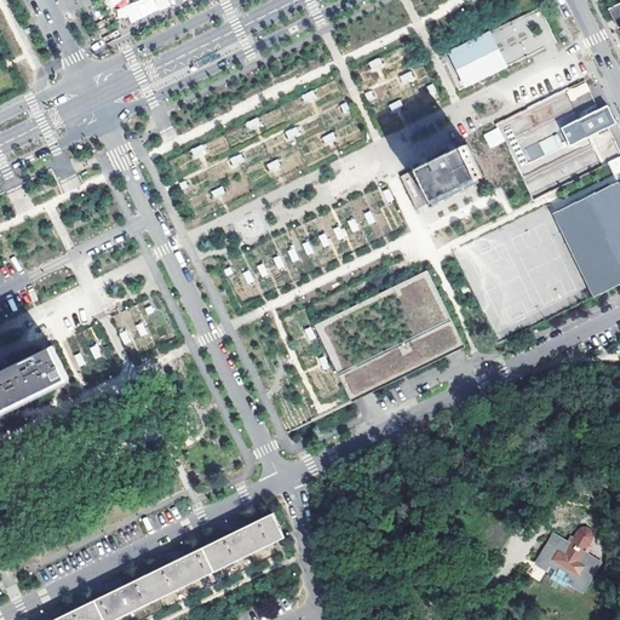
[(489,30),(448,50),(465,86),(506,65),(489,30)]
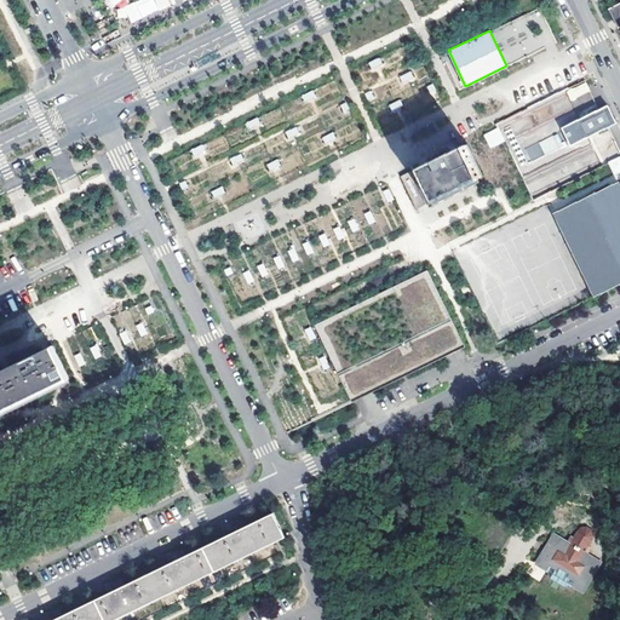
[(403,84),(414,79),(411,72),(400,75),(403,84)]
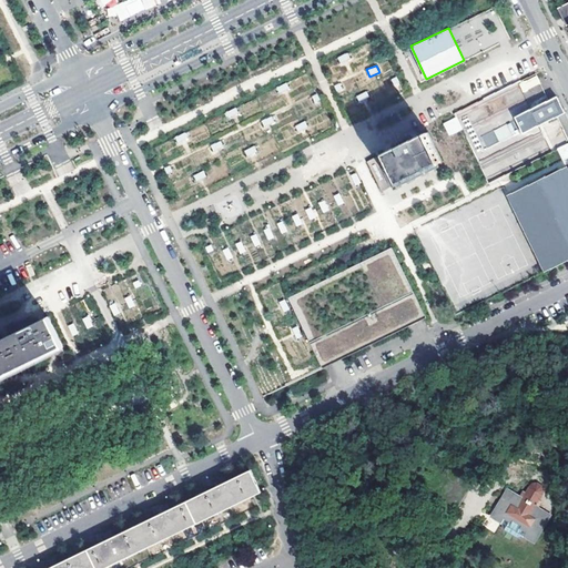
[(514,117),(521,133),(557,115),(564,112),(556,97),(548,100),(514,117)]
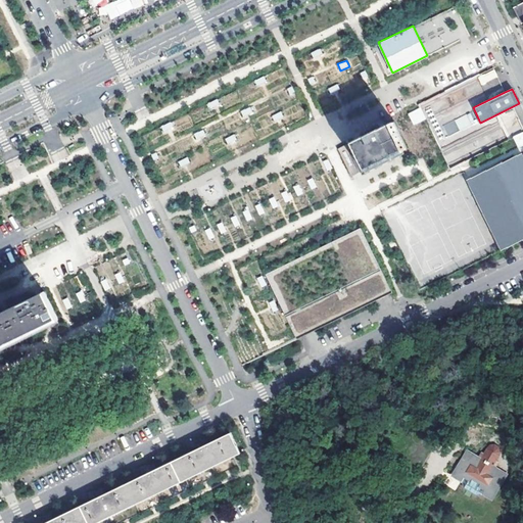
[(243,116),(252,113),(250,107),(241,110),(243,116)]
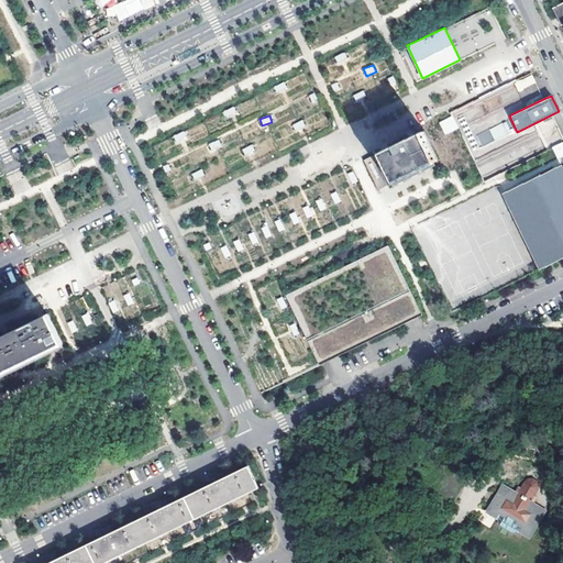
[(452,117),(440,122),(445,133),(457,128),(452,117)]
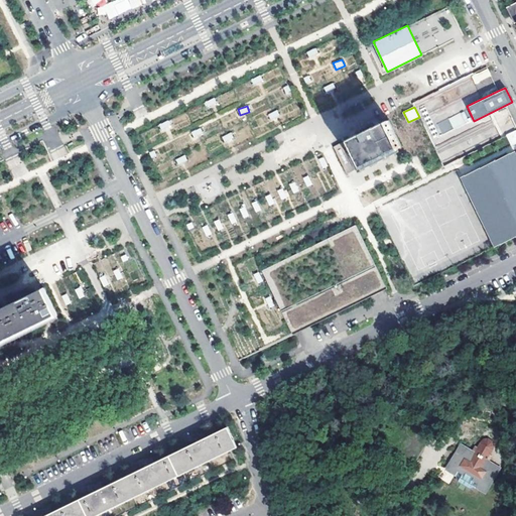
[(383,121),(345,140),(359,167),(395,150),(395,149),(401,146),(389,120),(383,123),(383,121)]
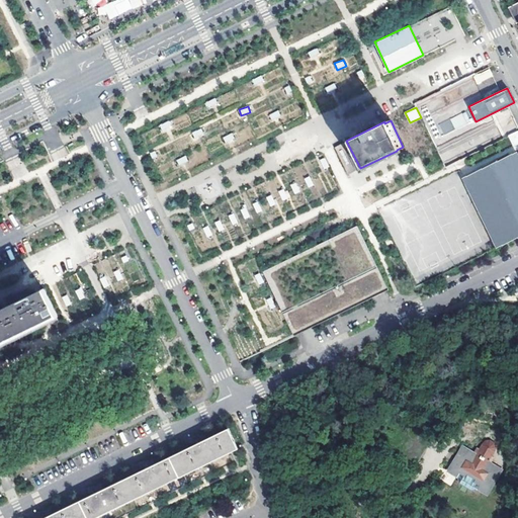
[(201,128),(191,133),(194,139),(203,135),(201,128)]
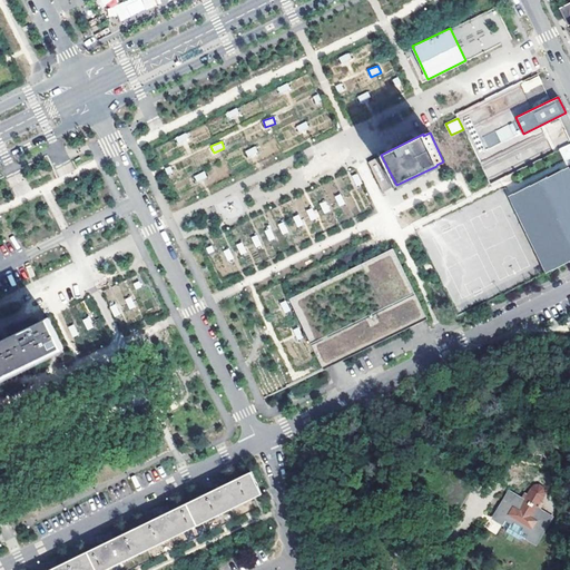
[(248,158),(258,154),(256,146),(245,150),(248,158)]
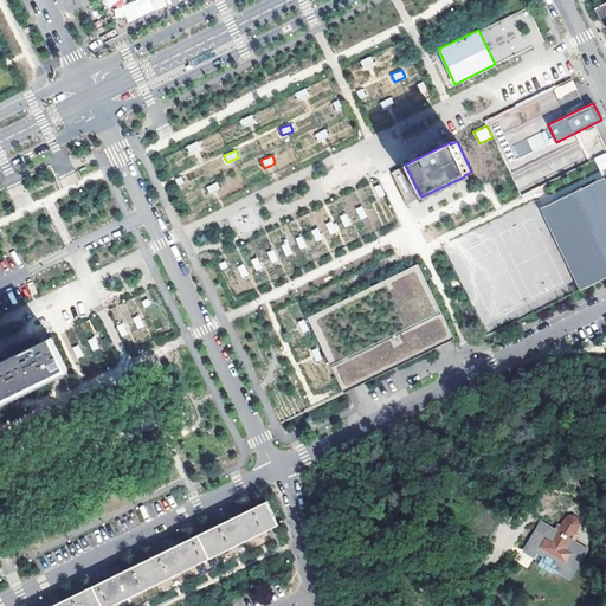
[(605,182),(604,179),(541,208),(581,290),(605,277),(605,182)]
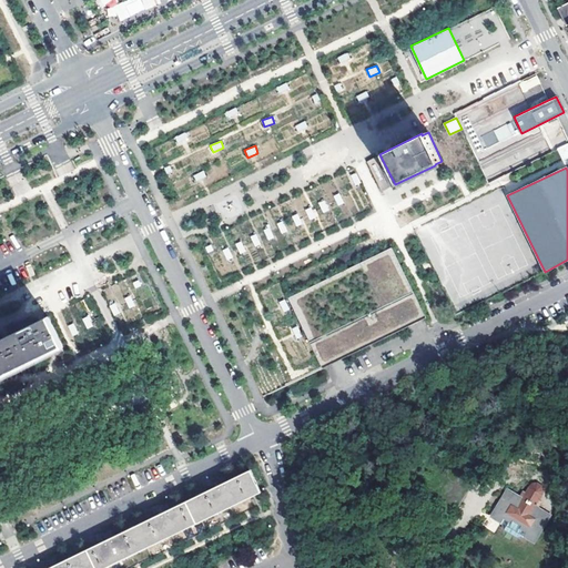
[(193,175),(195,181),(206,178),(203,171),(193,175)]
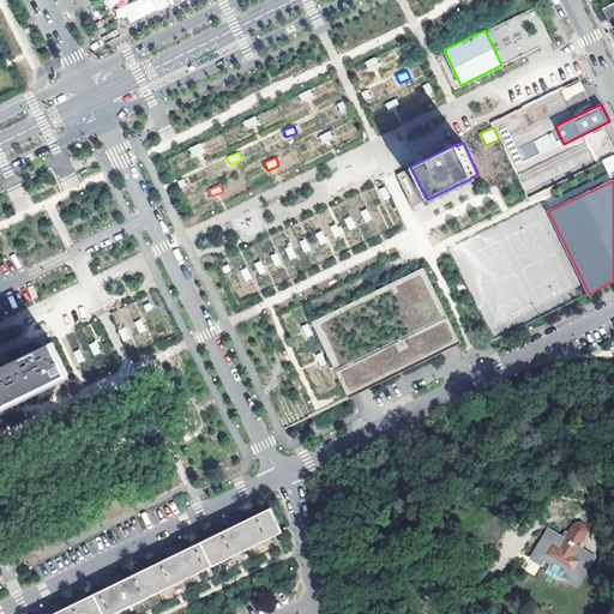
[(344,218),(349,230),(356,228),(351,216),(344,218)]
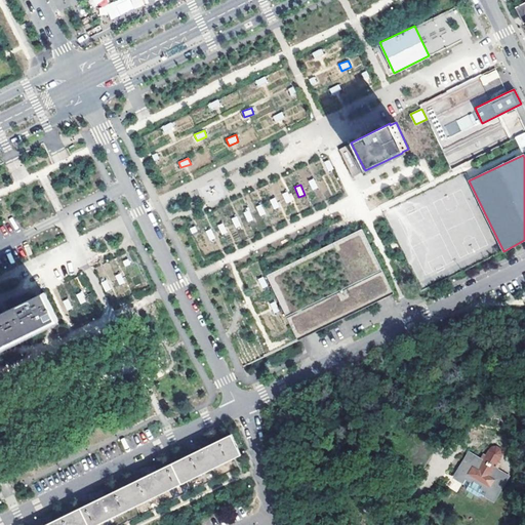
[(291,329),(297,341),(394,294),(362,230),(266,277),(291,329)]
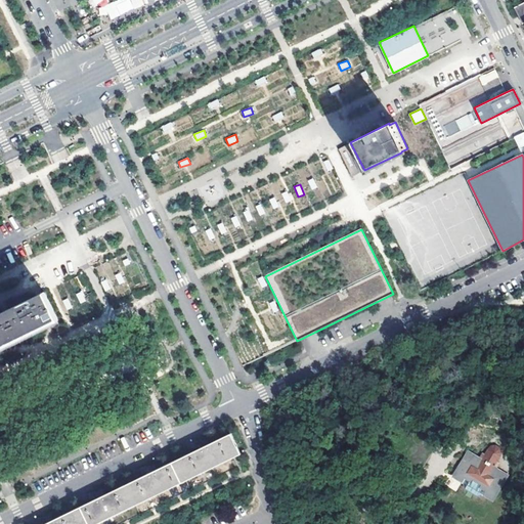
[(0,348),(58,320),(44,293),(32,299),(0,313),(0,348)]
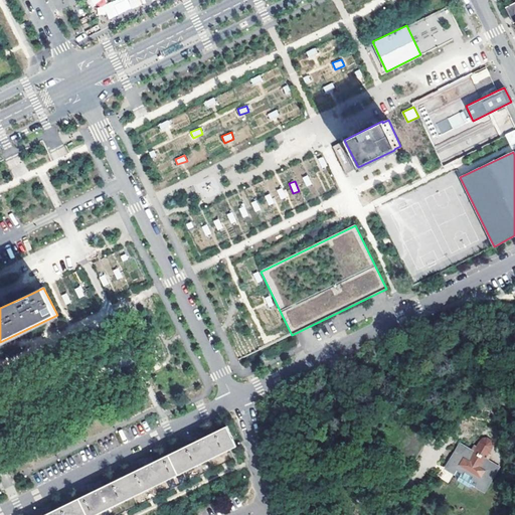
[(96,514),(235,446),(226,425),(205,437),(203,433),(192,435),(193,437),(194,439),(192,440),(193,442),(154,462),(152,457),(140,460),(142,462),(143,464),(141,465),(142,468),(103,487),(101,482),(90,484),(91,487),(93,489),(91,490),(92,493),(52,512),(50,506),(39,508),(41,511),(42,514),(40,514),(96,514)]
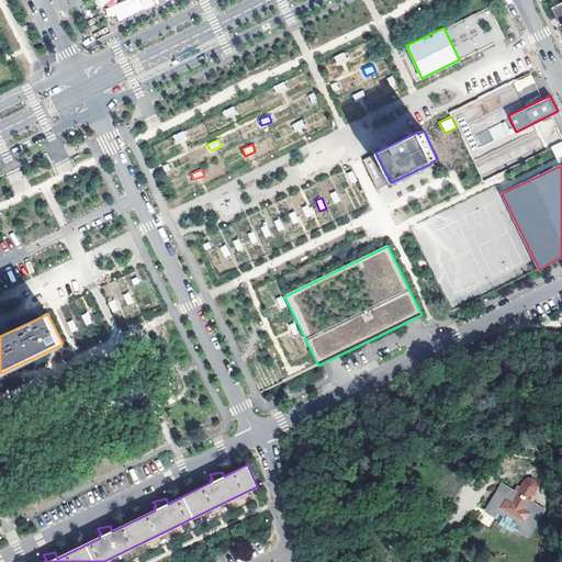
[(518,486),(515,491),(535,503),(538,498),(534,496),(542,482),(542,479),(539,474),(536,473),(531,474),(528,476),(521,489),(518,486)]
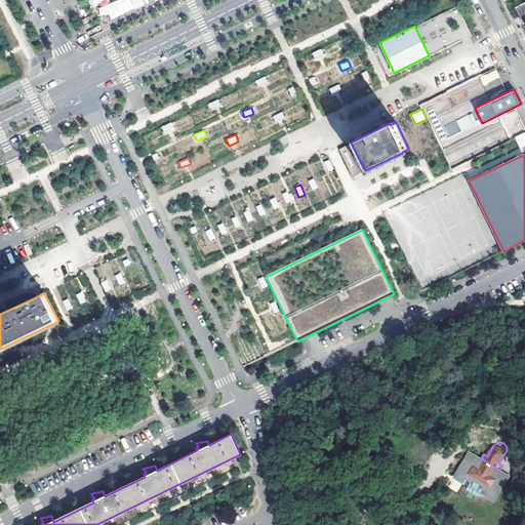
[(470,451),(453,478),(465,485),(467,481),(486,493),(484,496),(495,503),(511,477),(499,470),(481,458),(470,451)]
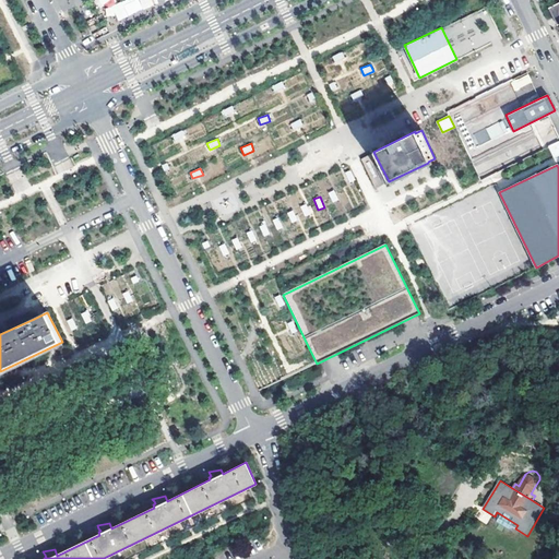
[(497,522),(510,530),(515,530),(518,525),(497,512),(495,516),(494,518),(497,522)]
